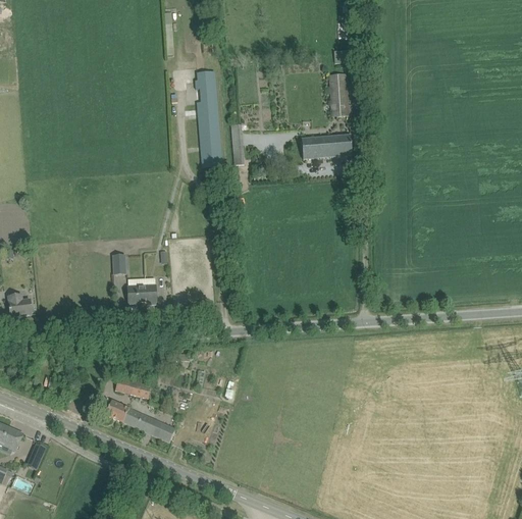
[(164,0),(165,8),(177,8),(176,0),(164,0)]
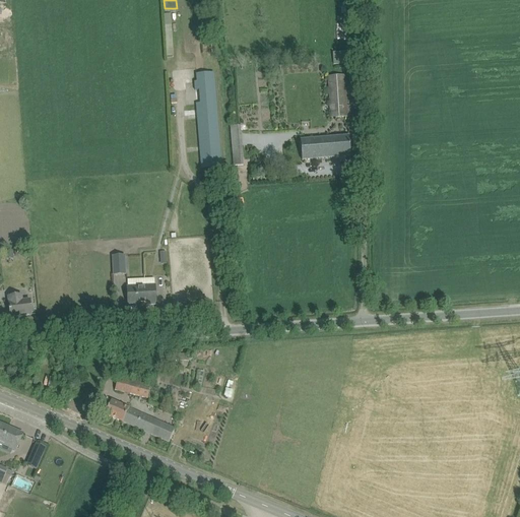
[(346,50),(333,51),(334,61),(347,60),(346,50)]
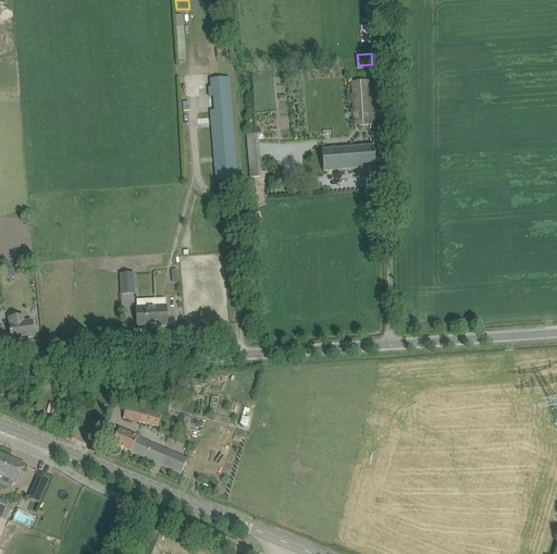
[(211,85),(208,86),(209,94),(213,94),(214,108),(210,108),(215,177),(237,176),(231,84),(227,84),(226,76),(217,76),(210,77),(211,85)]
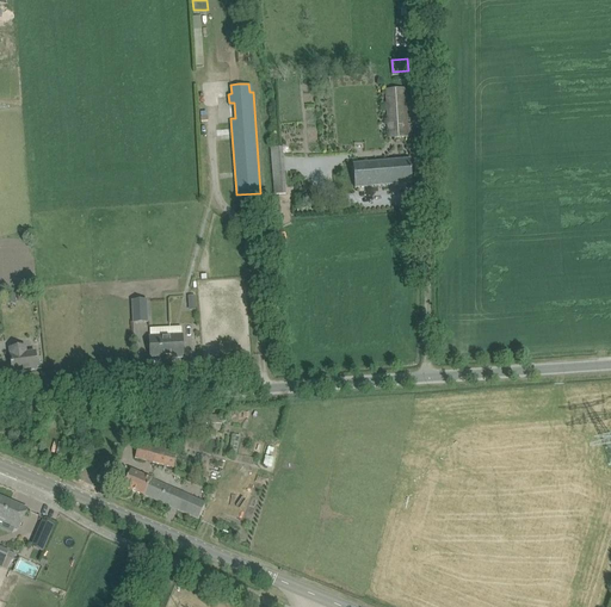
[(403,87),(392,87),(384,88),(388,136),(407,134),(403,87)]
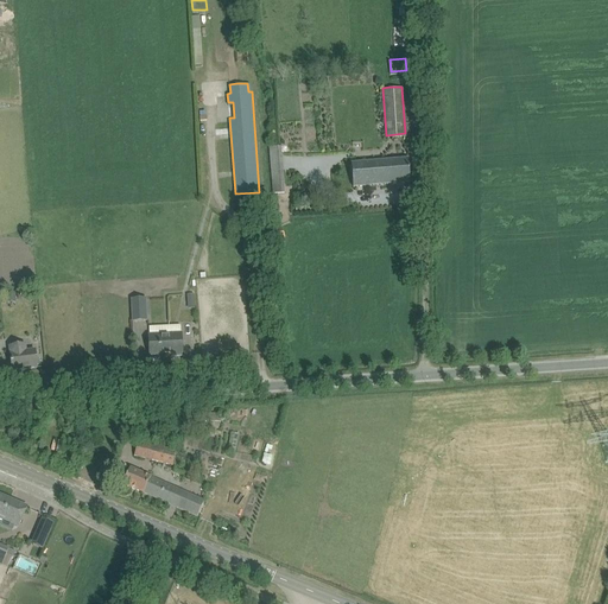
[(270,145),(273,191),(285,190),(282,144),(270,145)]
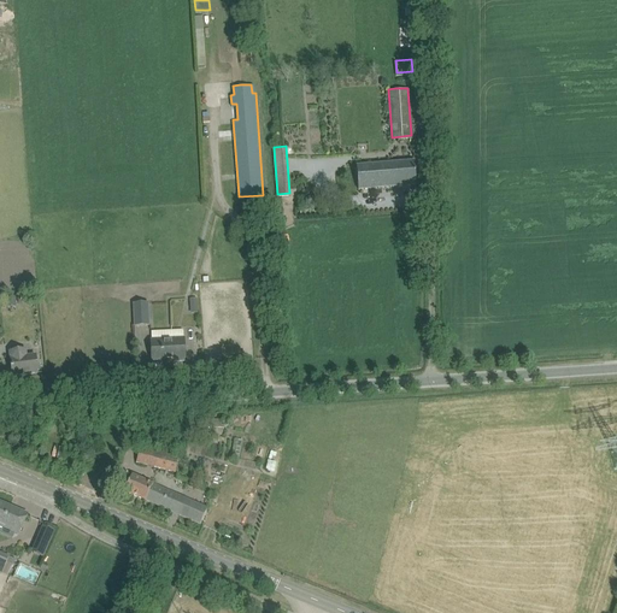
[(415,158),(399,159),(357,163),(358,187),(416,182),(415,158)]
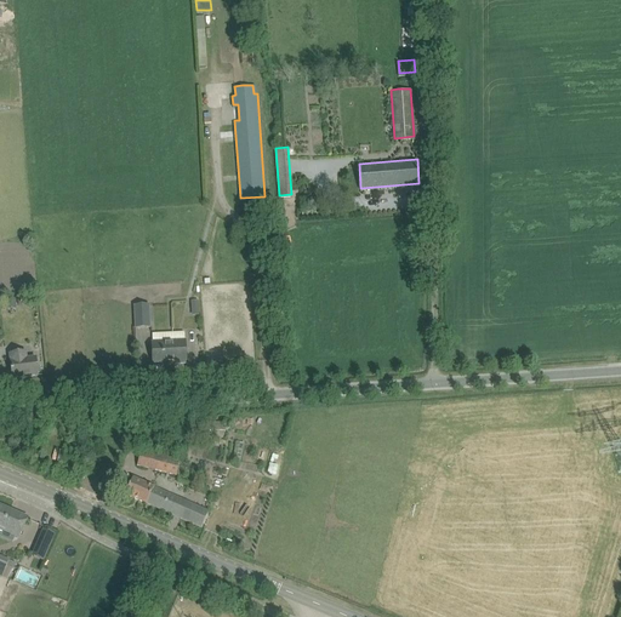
[(149,302),(134,302),(135,325),(151,325),(149,302)]
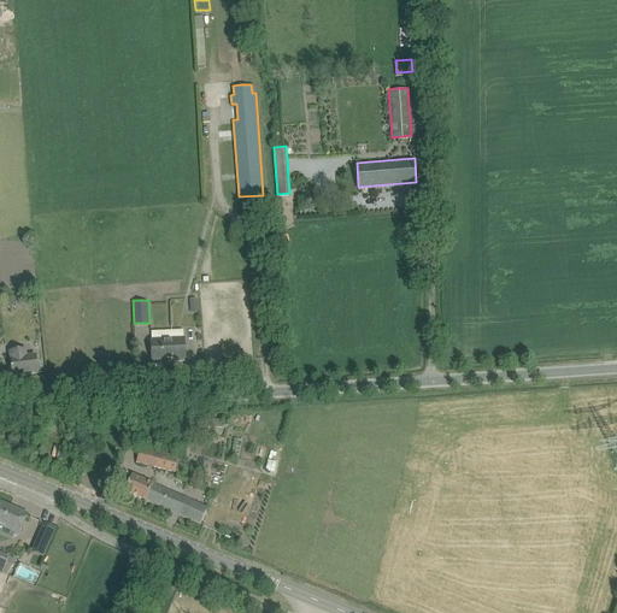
[(172,328),(151,329),(151,337),(152,358),(169,357),(169,358),(184,358),(184,346),(184,335),(172,336),(172,328)]
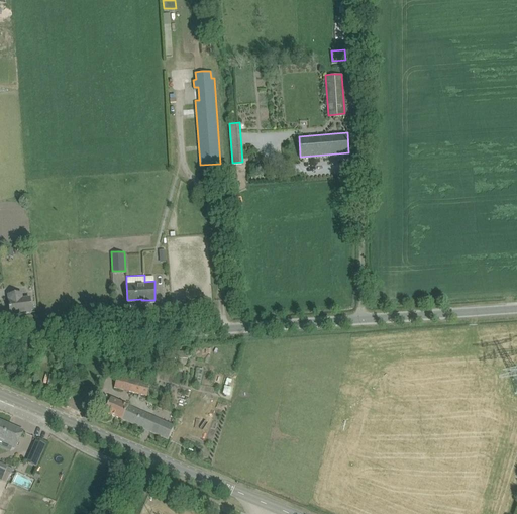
[(9,298),(9,302),(11,312),(31,310),(30,300),(29,295),(23,296),(22,291),(9,293),(9,298)]
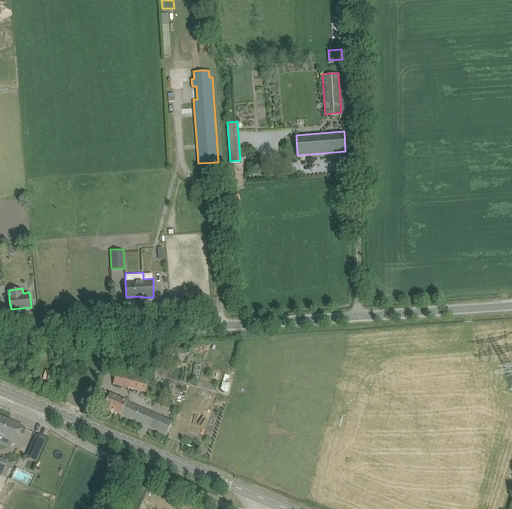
[(186,356),(186,346),(166,345),(166,356),(186,356)]
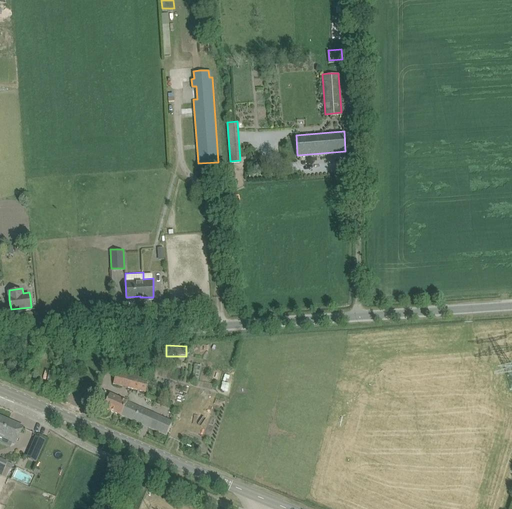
[(149,375),(117,367),(113,382),(145,390),(149,375)]
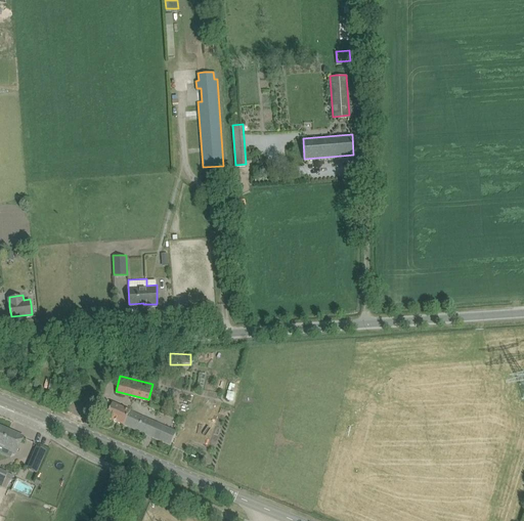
[(229,393),(236,394),(238,382),(230,381),(229,393)]
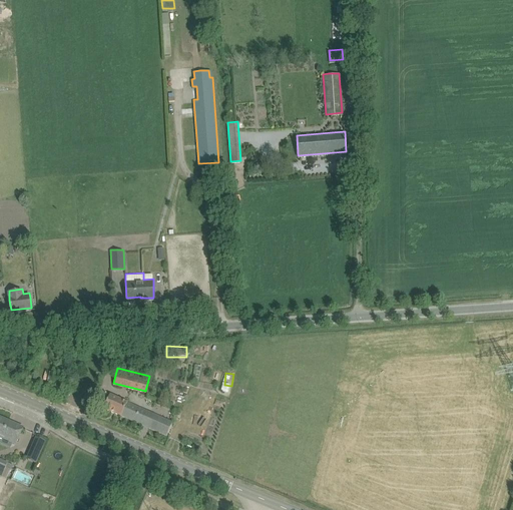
[(172,420),(109,392),(103,406),(166,434),(172,420)]
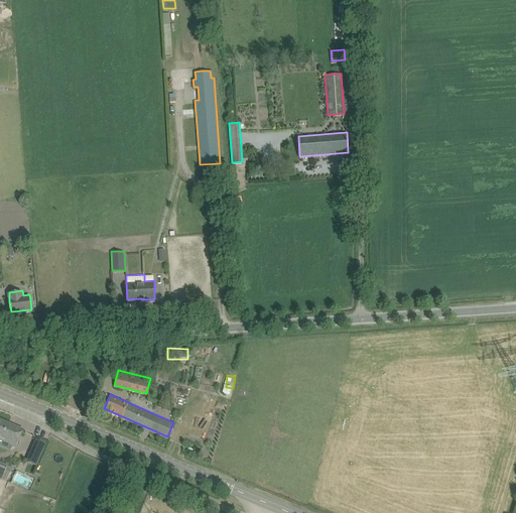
[(0,435),(16,443),(18,438),(23,428),(0,417),(0,435)]
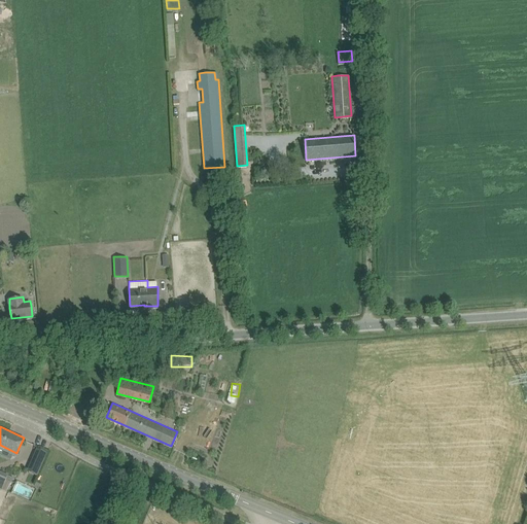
[(37,447),(32,457),(42,461),(46,451),(37,447)]
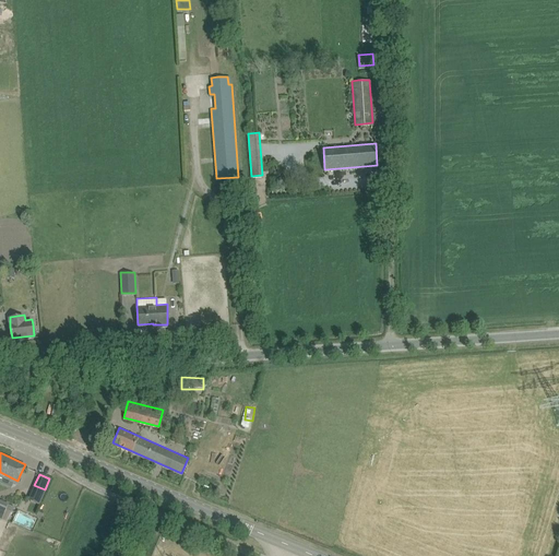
[(0,497),(0,517),(1,518),(7,507),(12,509),(14,505),(0,497)]
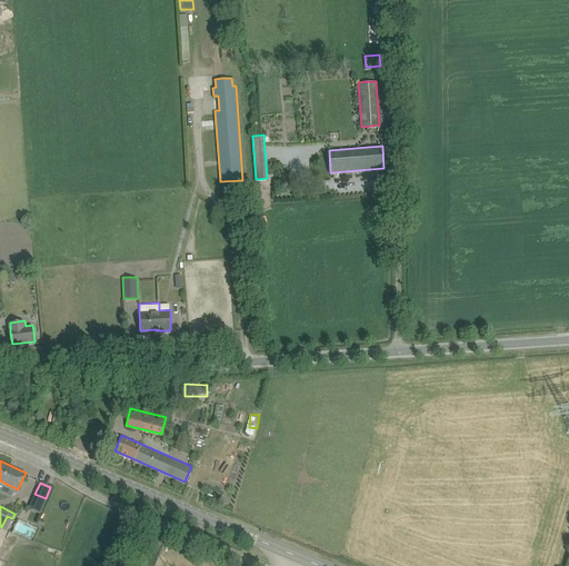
All buildings are outlined.
